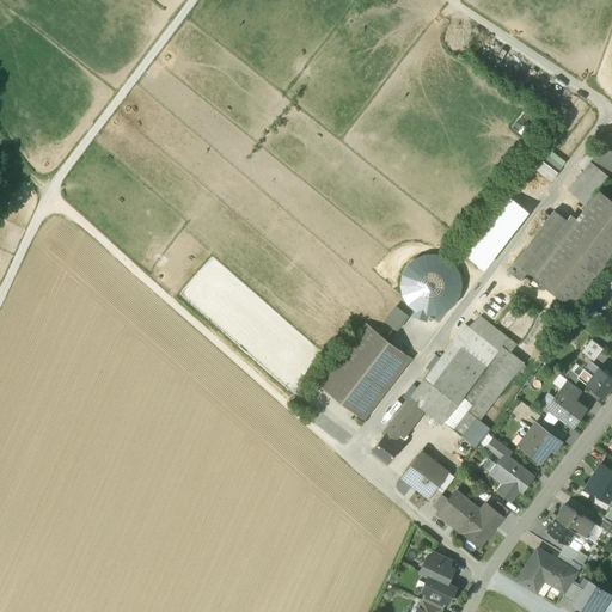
[(611,153),(603,146),(591,160),(607,175),(611,169),(611,153)]
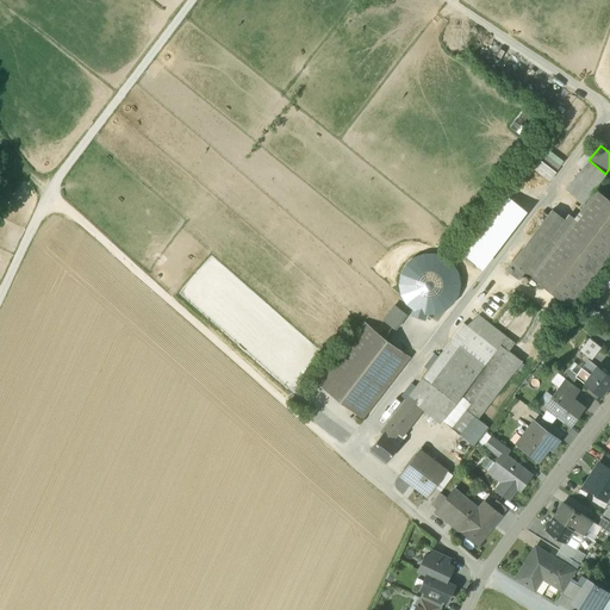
[(556,172),(565,161),(549,149),(541,160),(556,172)]
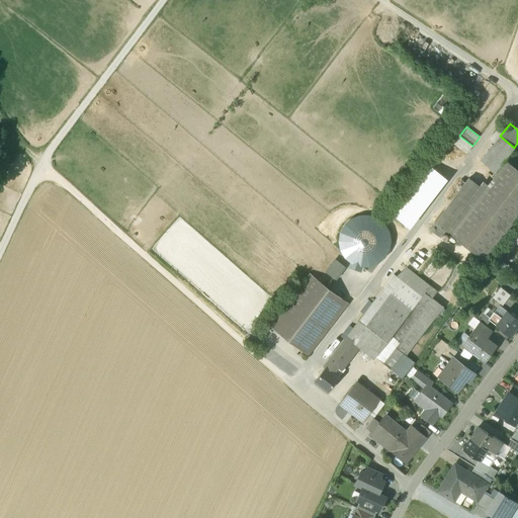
[(500,136),(481,161),(496,172),(514,148),(500,136)]
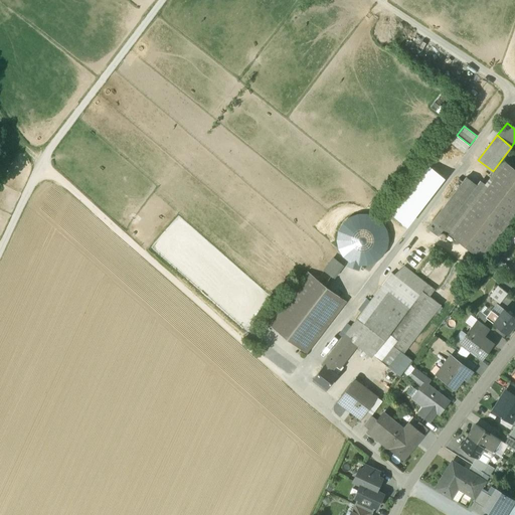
[(477,185),(443,229),(447,232),(448,233),(482,259),(514,214),(514,169),(504,160),(485,185),(480,180),(477,185)]
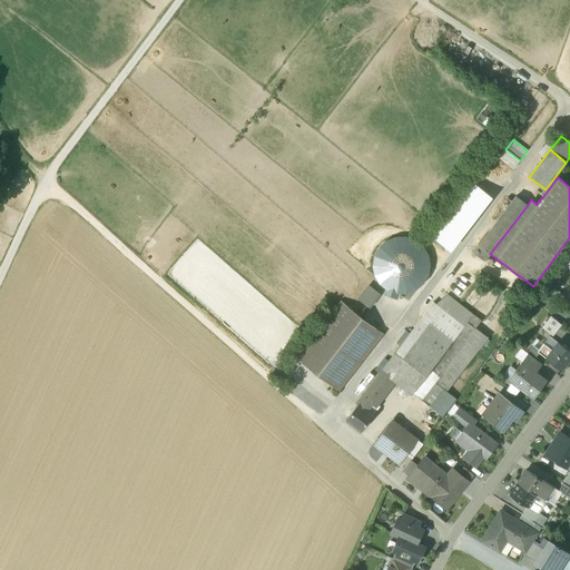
[(528,205),(516,196),(473,252),(485,261),(489,255),(490,254),(528,205)]
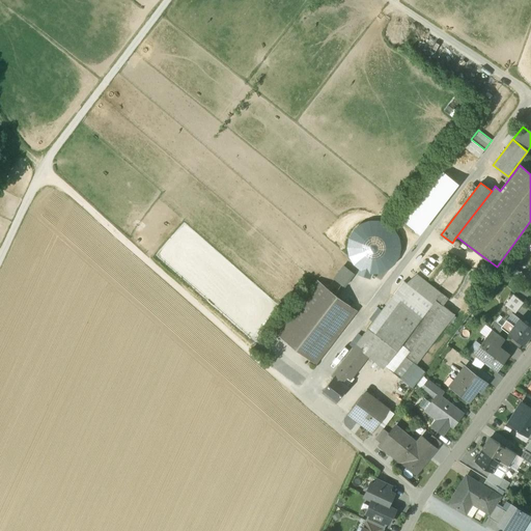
[(389,268),(395,263),(398,256),(400,249),(400,242),(398,234),(394,229),(388,224),(381,221),(373,220),(366,222),(360,225),(354,230),(351,236),(348,244),(348,251),(351,258),(355,264),(361,269),(368,272),(375,273),(383,272),(389,268)]
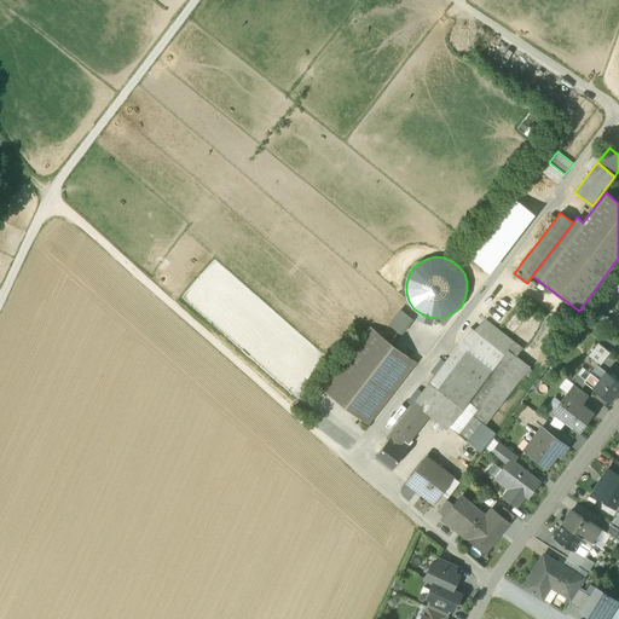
[(536,281),(531,277),(527,283),(533,289),(537,283),(534,281),(536,281)]
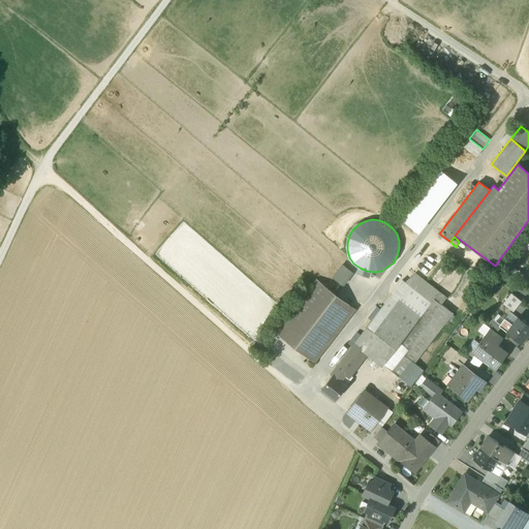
[(343,285),(353,272),(342,263),(332,277),(343,285)]
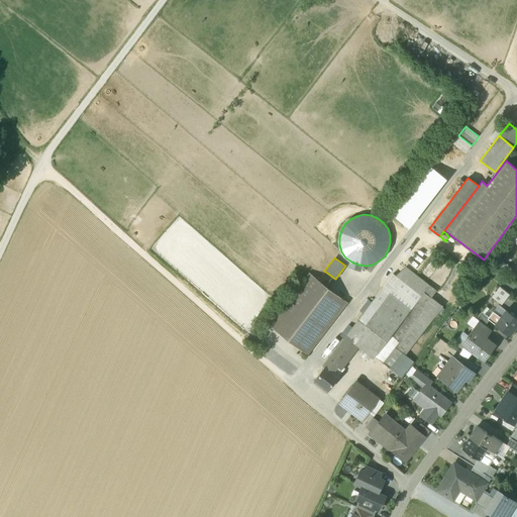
[(393,274),(329,357),(338,365),(338,364),(355,341),(375,356),(385,343),(429,286),(406,268),(398,278),(393,274)]
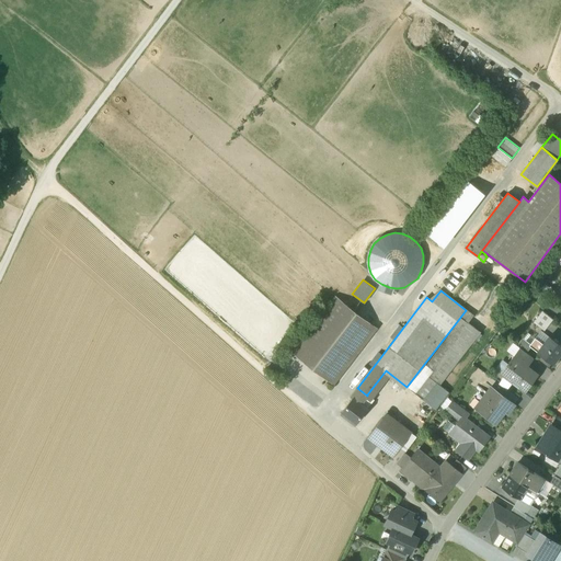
[(377,329),(335,297),(294,353),(334,384),(377,329)]
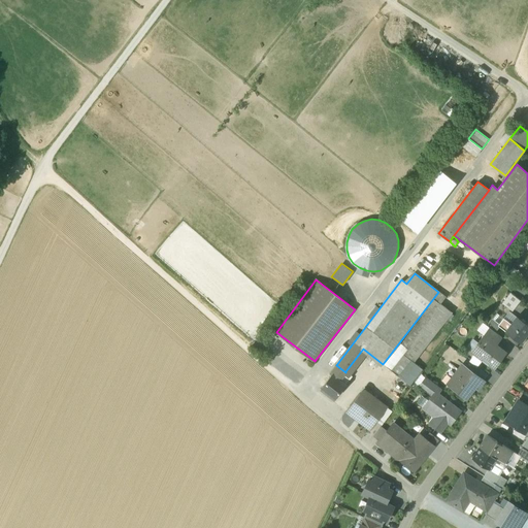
[(438,292),(393,351),(401,357),(403,355),(407,350),(406,349),(417,335),(428,343),(452,314),(440,304),(446,298),(438,292)]
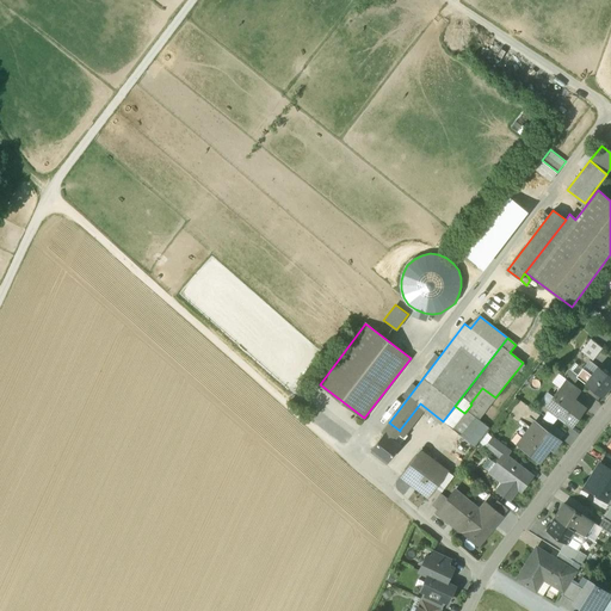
[(603,349),(591,340),(581,352),(592,362),(603,349)]
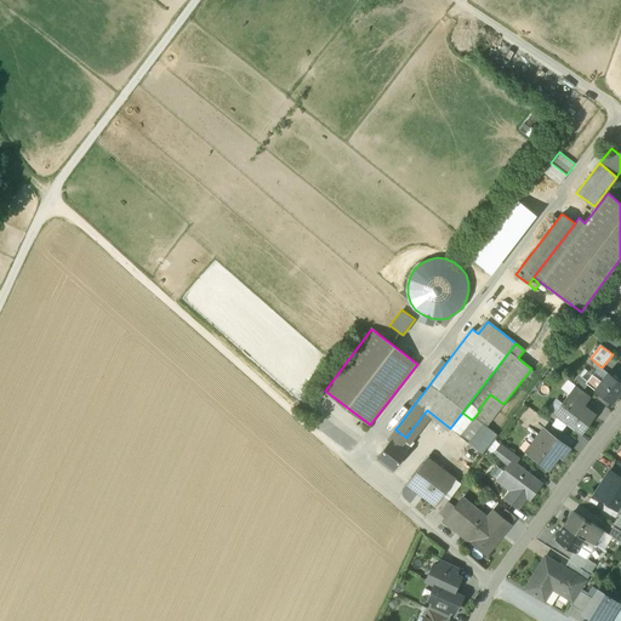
[(608,374),(598,368),(587,382),(586,383),(587,386),(613,404),(620,392),(620,383),(608,374)]
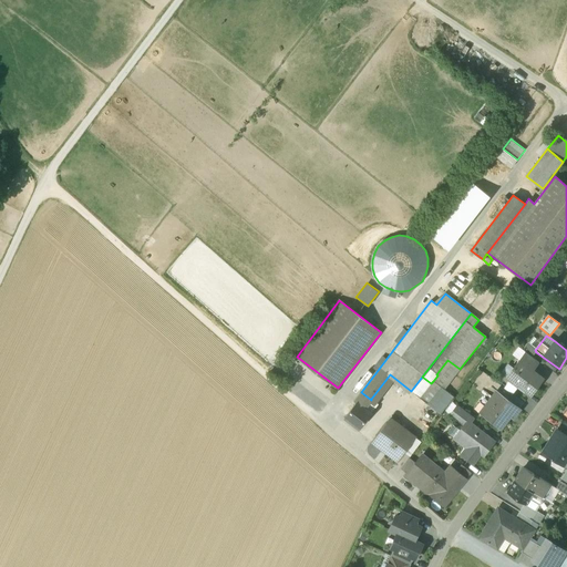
[(536,349),(528,343),(523,350),(525,352),(533,358),(536,352),(535,350),(536,349)]
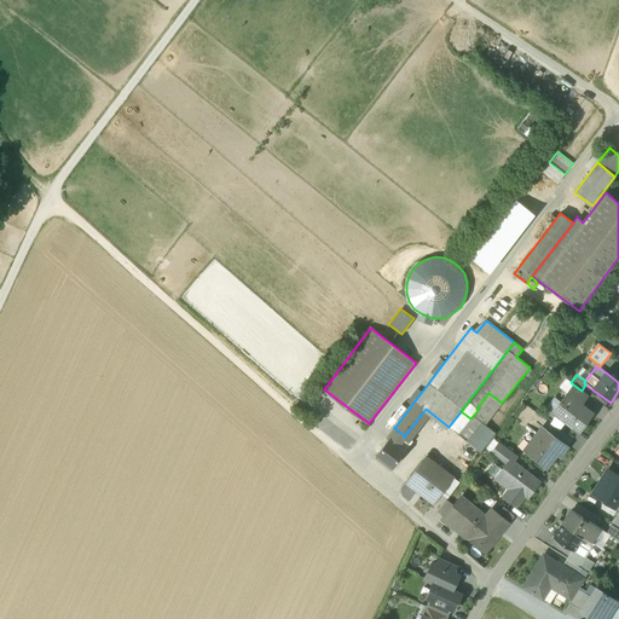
[(582,391),(573,385),(568,392),(583,403),(588,395),(582,391)]
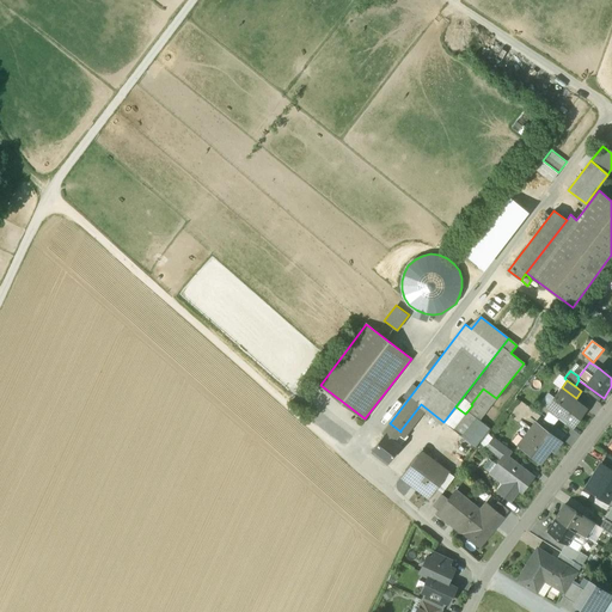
[(576,398),(562,387),(546,408),(551,410),(560,417),(573,427),(579,418),(577,417),(582,410),(585,411),(586,410),(574,402),(576,398)]
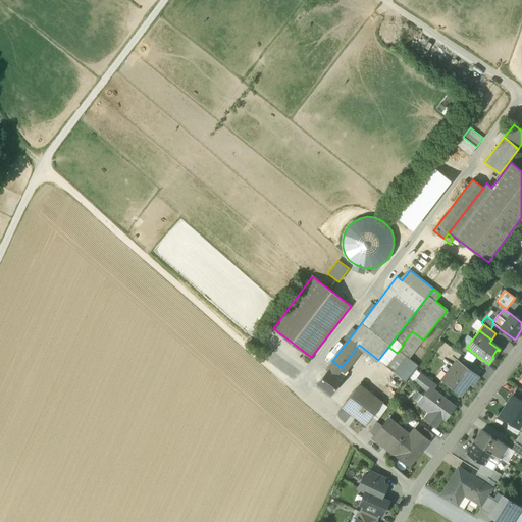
[(388,347),(378,360),(386,366),(397,353),(388,347)]
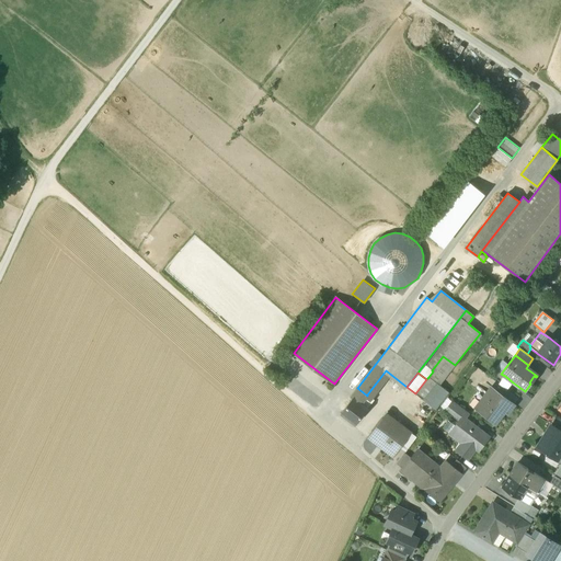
[(513,382),(505,376),(499,385),(507,391),(513,382)]
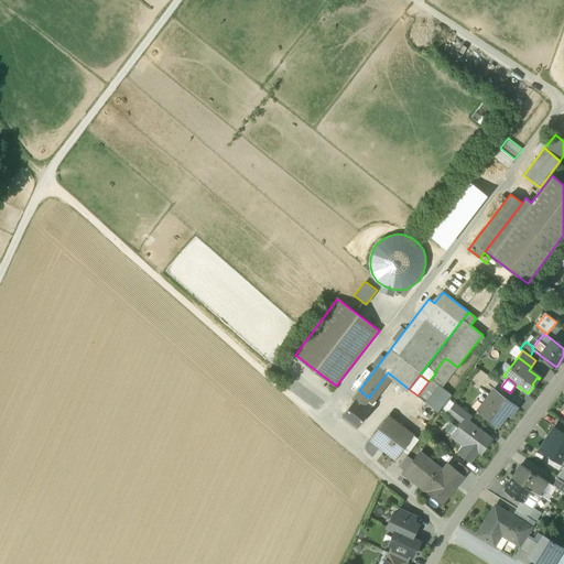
[(429,381),(418,396),(425,402),(437,384),(431,379),(429,381)]
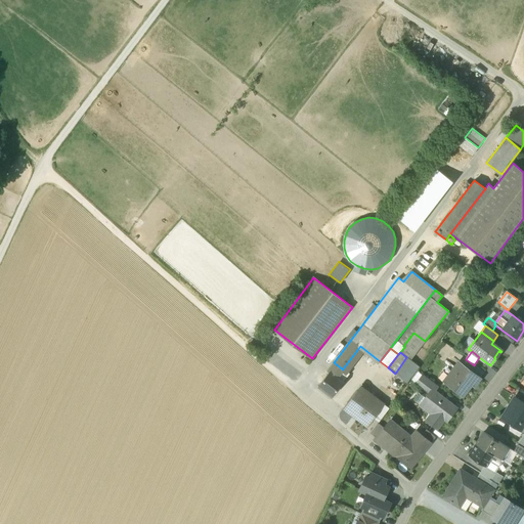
[(406,357),(395,374),(407,383),(420,367),(406,357)]
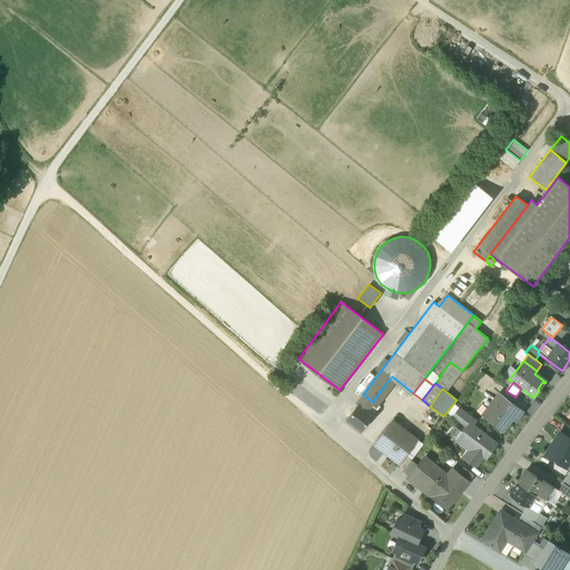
[(523,411),(500,393),(482,415),(502,431),(512,419),(516,421),(523,411)]
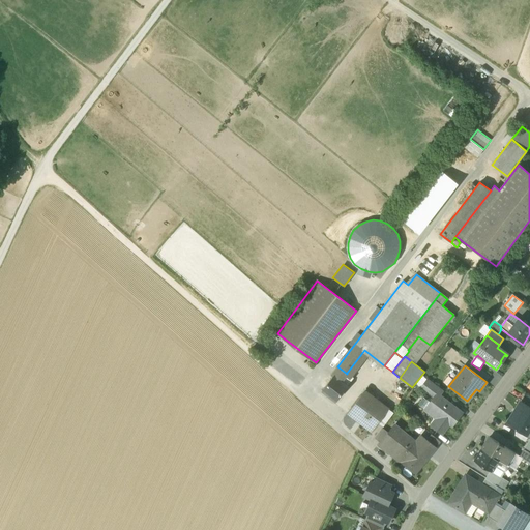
[(347,374),(337,366),(331,375),(333,377),(322,390),(335,401),(347,386),(341,381),(347,374)]
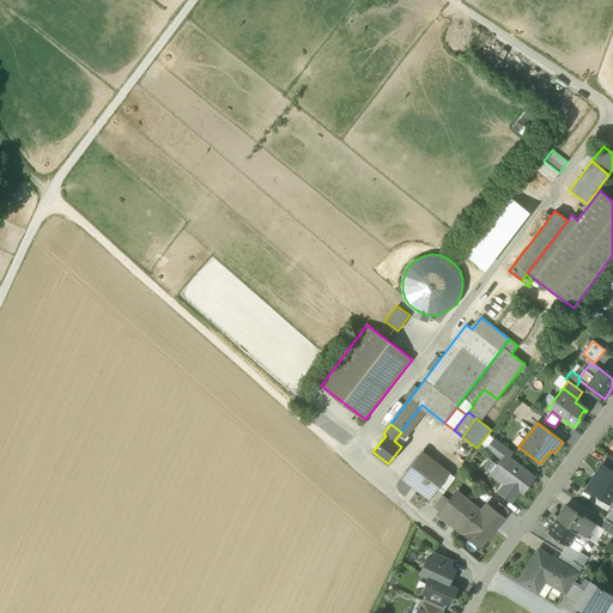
[(408,437),(401,431),(401,432),(394,441),(401,447),(408,437)]
